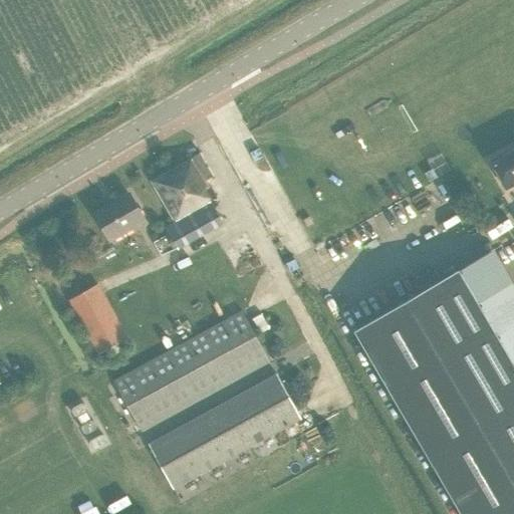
[(513,147),(490,159),(500,180),(505,190),(513,185),(513,147)]
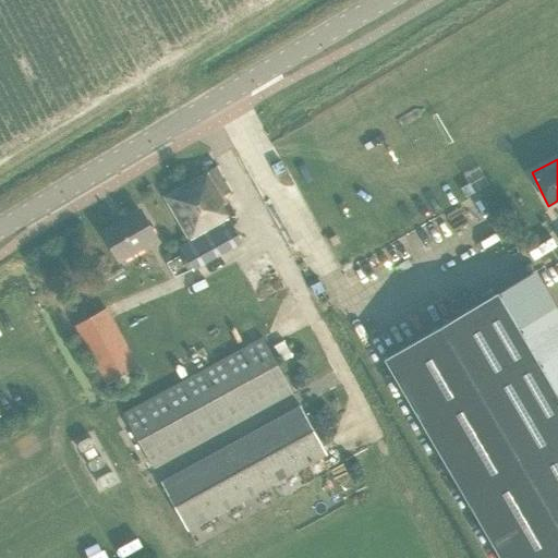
[(187,240),(178,246),(193,271),(242,243),(229,219),(230,219),(222,205),(228,203),(226,197),(231,192),(217,166),(165,196),(187,240)]
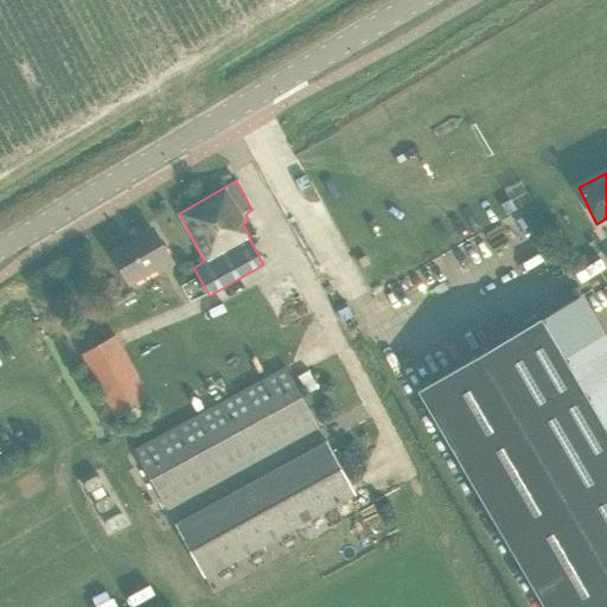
[(139,244),(115,259),(132,286),(172,263),(152,229),(135,240),(139,244)]
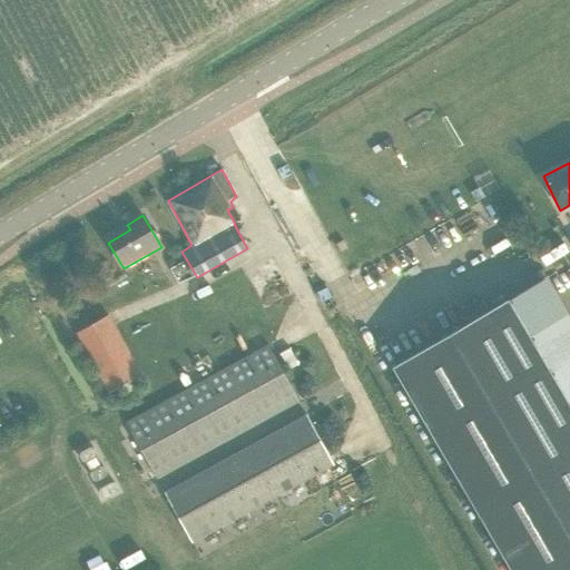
[(569,569),(569,404),(509,301),(392,369),(510,569),(569,569)]
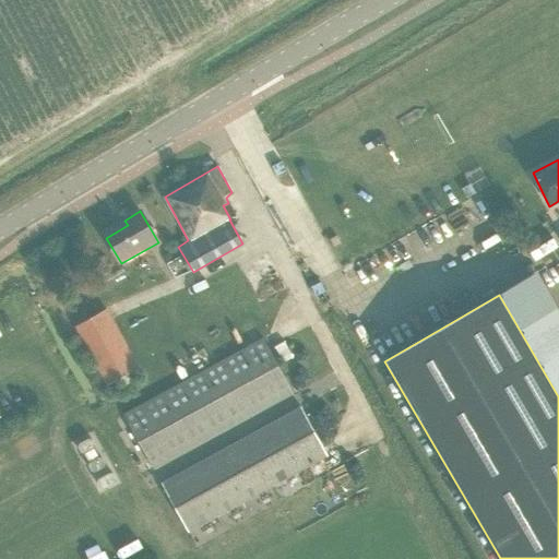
[(106,387),(139,368),(107,309),(73,328),(106,387)]
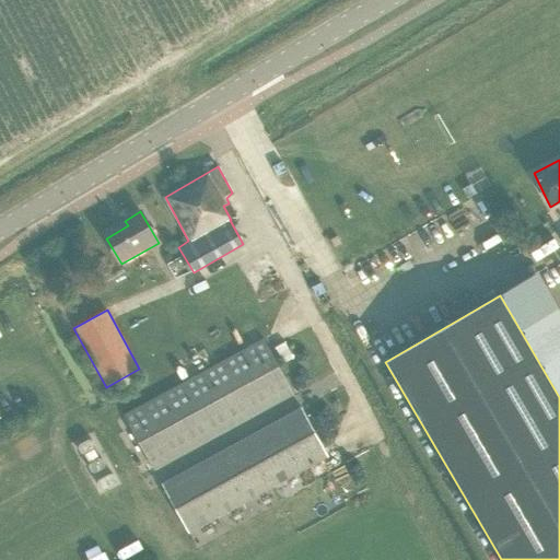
[(293,395),(264,338),(124,415),(153,470),(293,395)]
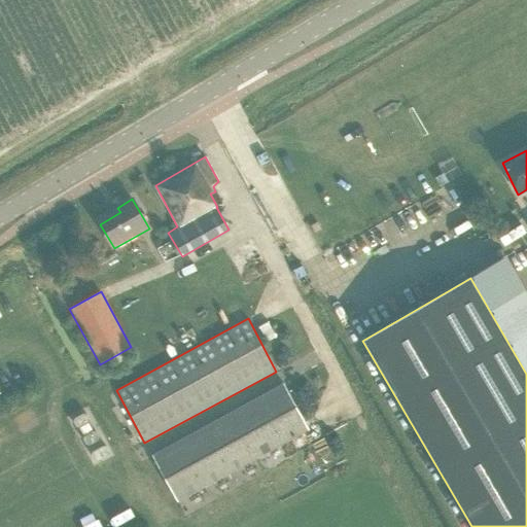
[(309,430),(283,384),(151,455),(177,502),(309,430)]
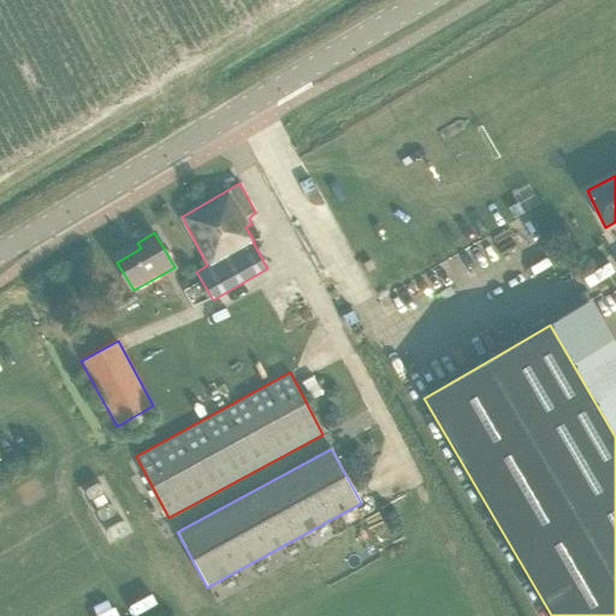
[(87,486),(86,491),(89,498),(93,499),(96,498),(100,504),(98,505),(96,513),(100,520),(104,520),(114,514),(116,509),(113,503),(108,502),(105,493),(105,490),(100,481),(98,480),(87,486)]
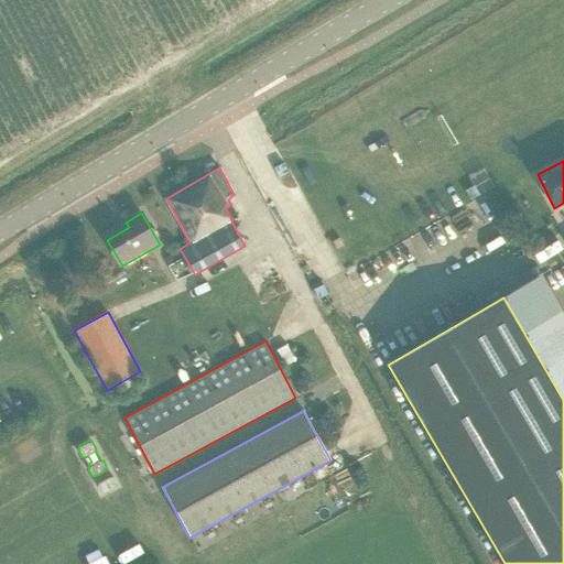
[(99,481),(98,486),(100,492),(105,492),(116,487),(117,484),(112,476),(110,476),(99,481)]
